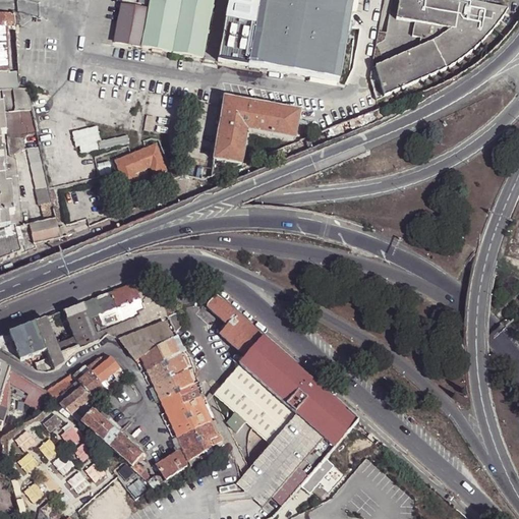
[(148,0),(147,6),(139,45),(200,56),(211,0),(148,0)]
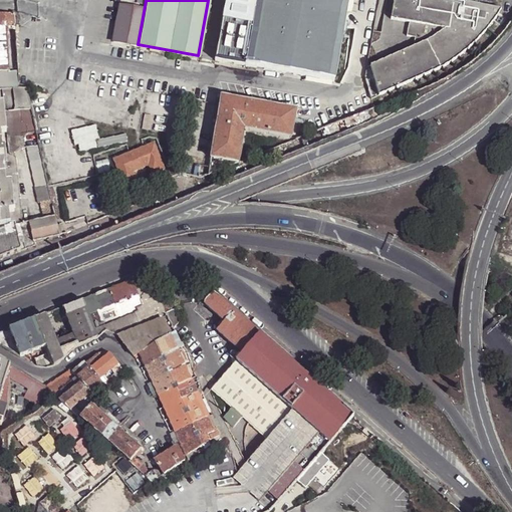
[(346,83),(362,0),(223,0),(212,58),(346,83)]
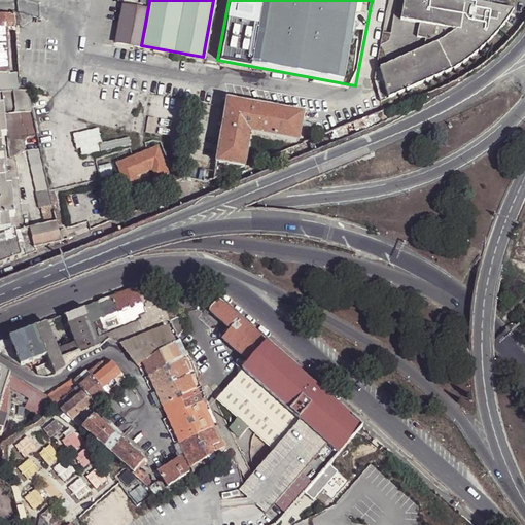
[(379,98),(452,67),(463,60),(473,54),(481,46),(488,39),(496,31),(502,23),(509,14),(514,5),(483,0),(403,0),(400,18),(419,21),(417,35),(427,37),(438,38),(438,39),(425,44),(376,66),(374,75),(379,98)]
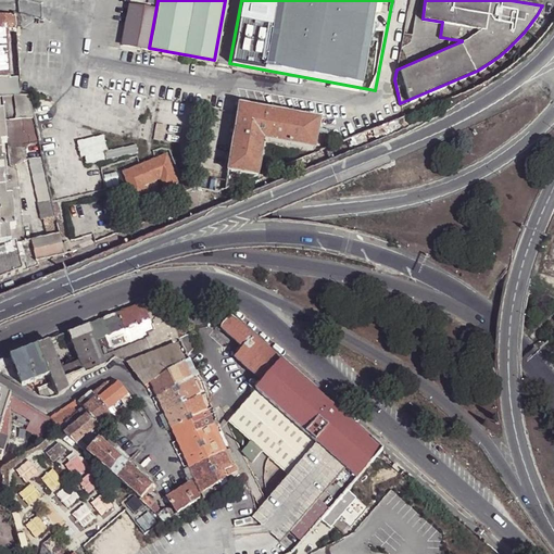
[(149,48),(156,7),(127,1),(121,42),(149,48)]
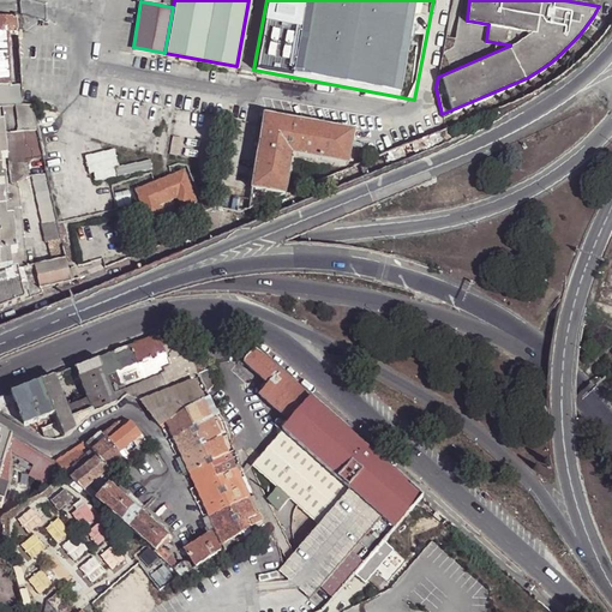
[(16,29),(15,15),(0,13),(0,29),(5,30),(16,29)]
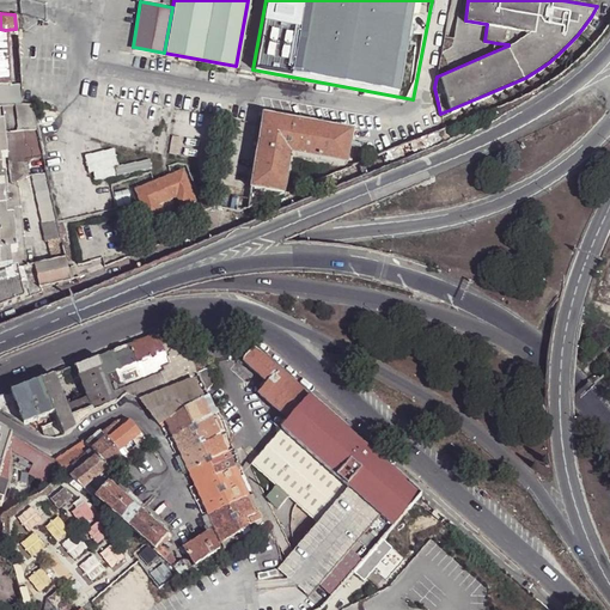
[(20,101),(19,79),(16,80),(7,80),(0,80),(0,103),(1,103),(20,101)]
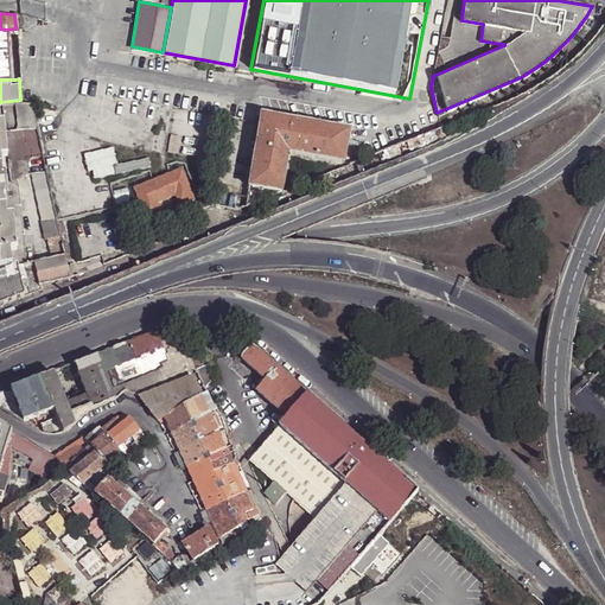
[(31,101),(20,100),(1,102),(2,120),(6,154),(7,159),(26,157),(32,154),(42,154),(40,150),(33,115),(31,101)]
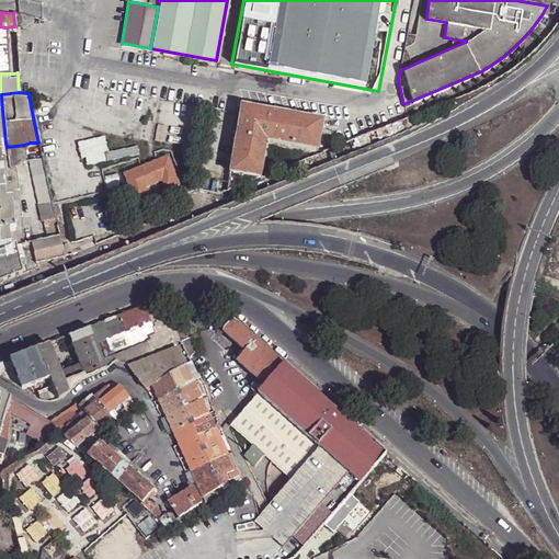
[(225,191),(259,177),(265,140),(316,149),(321,120),(239,105),(225,191)]
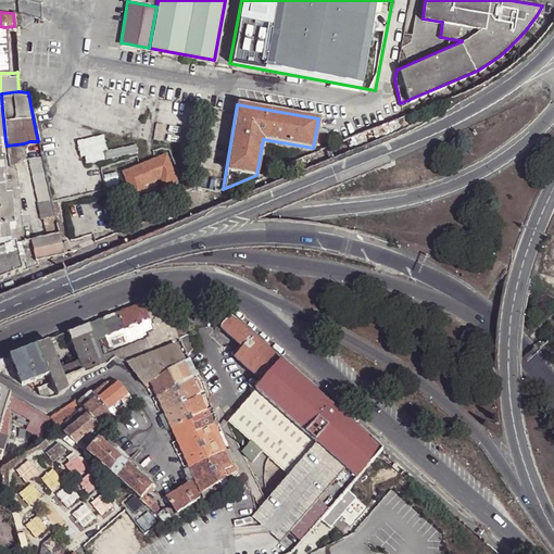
[(0,246),(10,243),(9,228),(15,227),(11,197),(5,197),(2,165),(0,151),(0,142),(3,141),(5,141),(2,110),(0,110),(0,246)]
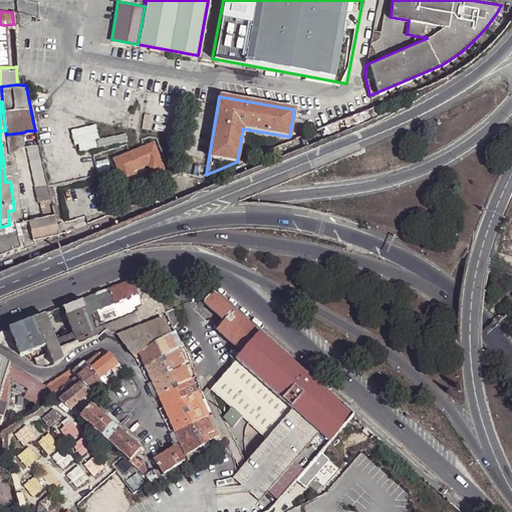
[(74,150),(125,142),(124,134),(96,138),(94,123),(71,128),(74,150)]
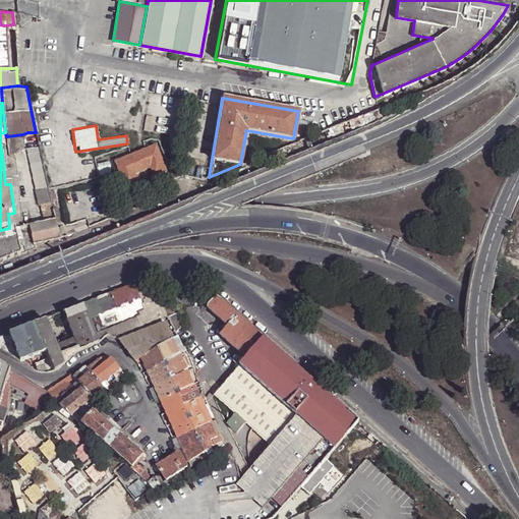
[(9,154),(10,155),(25,147),(22,134),(6,136),(7,154),(9,154)]
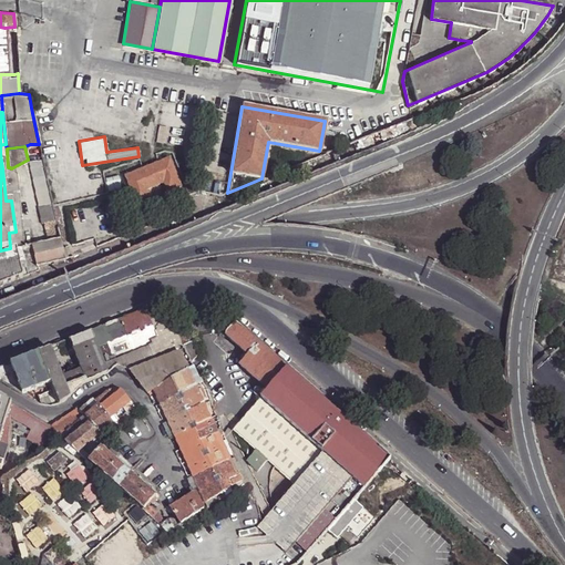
[(168,157),(124,172),(135,202),(147,196),(145,187),(163,181),(166,191),(180,185),(168,157)]
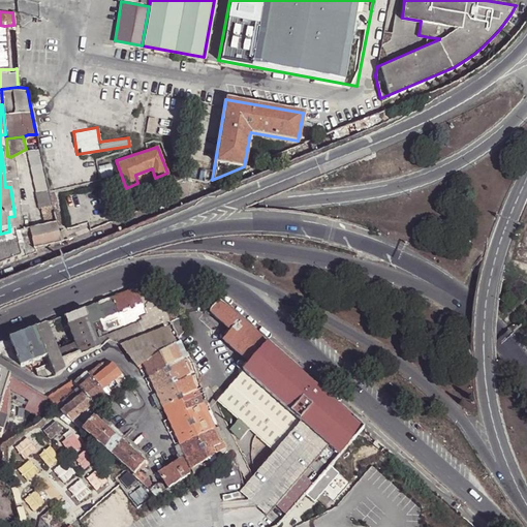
[(26,149),(33,192),(48,189),(48,184),(39,148),(26,149)]
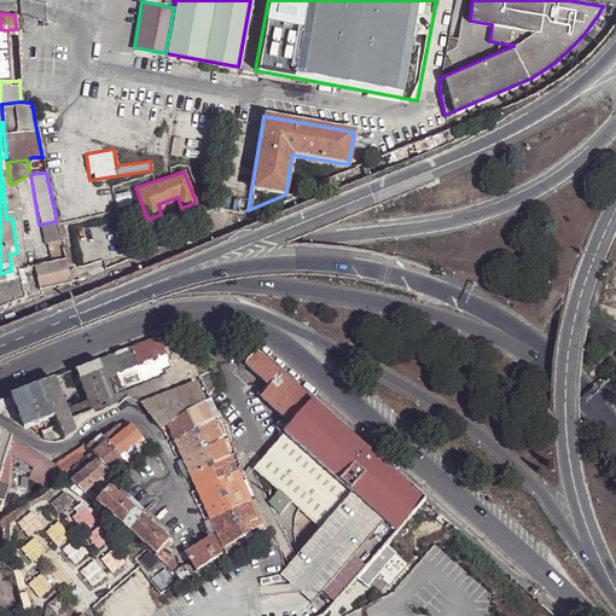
[(23,267),(27,267),(18,189),(12,184),(11,182),(9,182),(3,184),(6,219),(12,219),(17,253),(10,254),(11,271),(17,269),(23,267)]
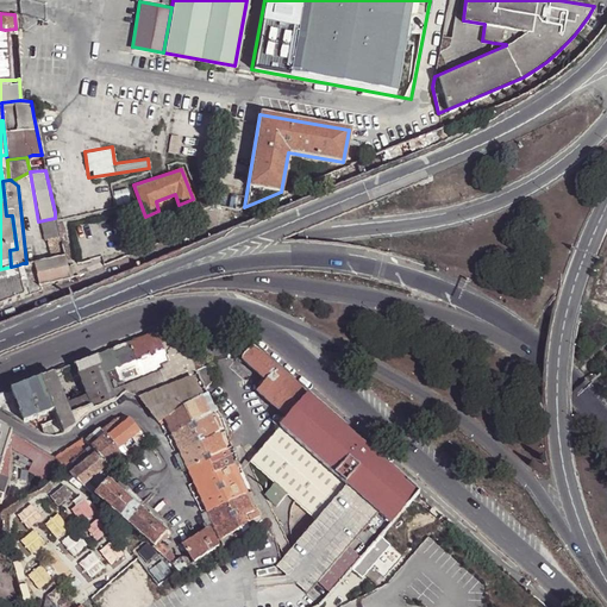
[(60,236),(58,229),(57,226),(55,218),(38,221),(42,241),(60,236)]
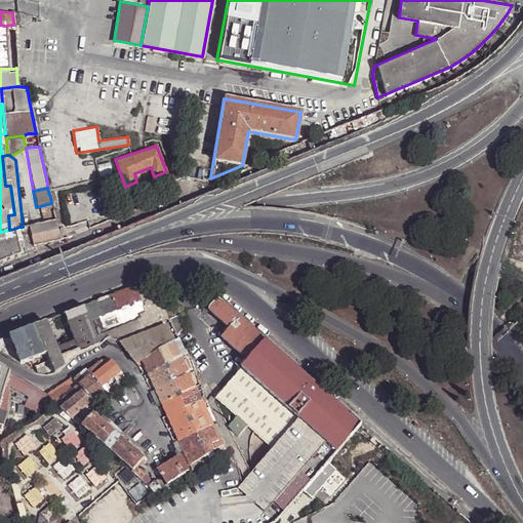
[(34,244),(58,239),(54,219),(23,227),(19,227),(19,230),(22,239),(25,252),(35,249),(34,244)]
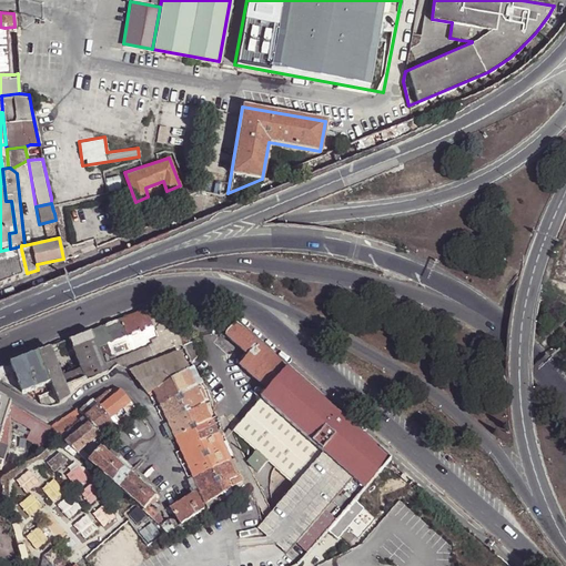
[(10,249),(0,251),(0,283),(21,275),(19,260),(17,250),(16,248),(10,249)]
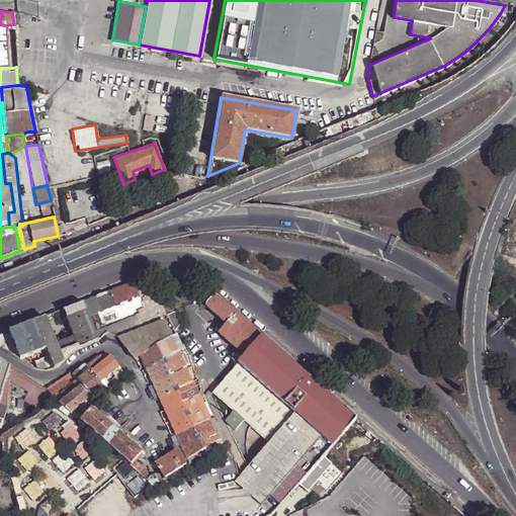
[(94,330),(136,314),(140,326),(148,324),(134,286),(129,282),(119,285),(93,295),(83,301),(94,330)]
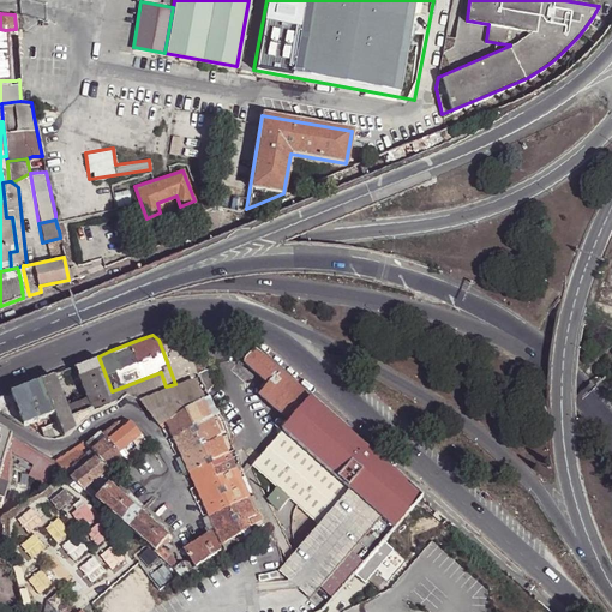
[(189,358),(190,358),(187,353),(171,347),(159,340),(175,384),(198,376),(189,358)]
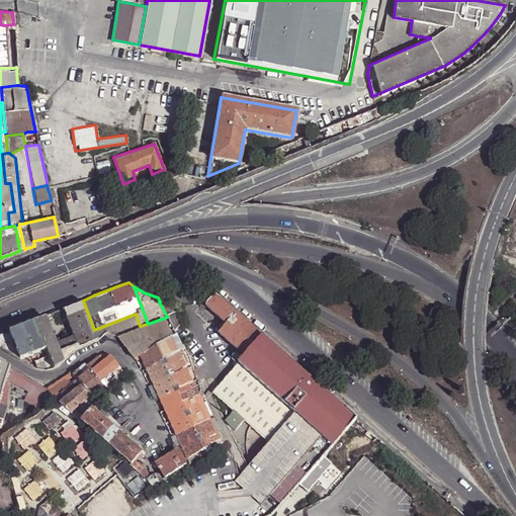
[(235,314),(212,294),(209,298),(204,305),(227,324),(219,333),(243,354),(237,361),(237,362),(315,430),(297,449),(282,436),(273,446),(239,485),(240,486),(270,513),(353,418),(235,314)]
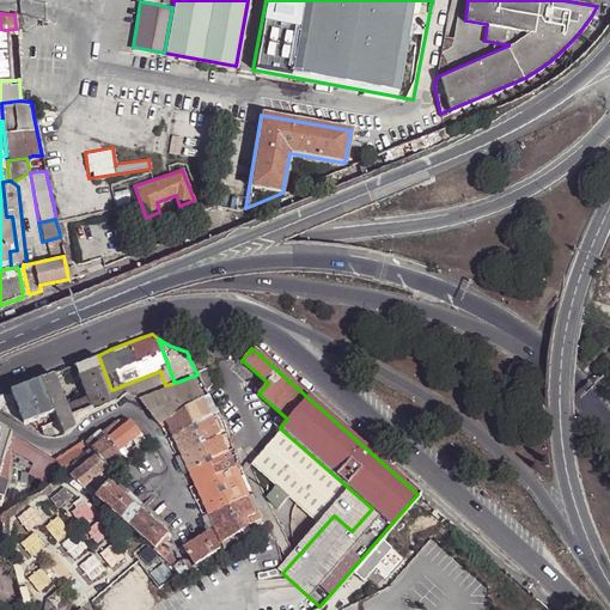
[(92,410),(114,400),(111,390),(98,355),(87,359),(74,365),(80,380),(86,395),(87,397),(92,410)]
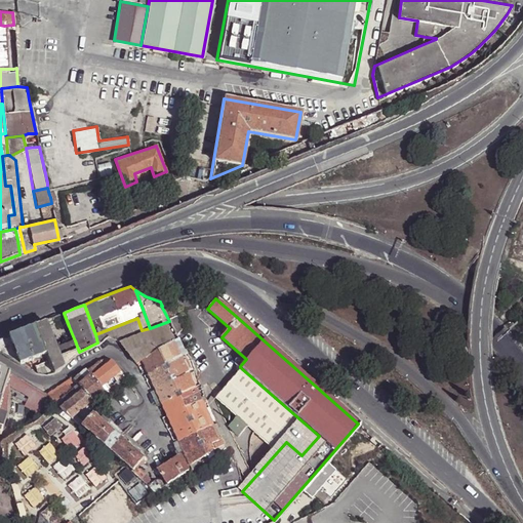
[(166,307),(162,306),(161,306),(169,321),(176,335),(183,328),(177,316),(174,317),(171,309),(166,307)]
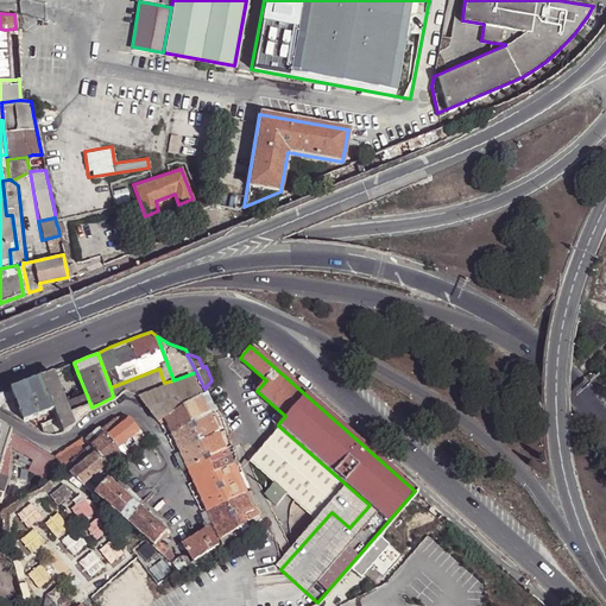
[(39,376),(62,431),(67,429),(73,425),(92,408),(87,395),(64,404),(51,371),(39,376)]
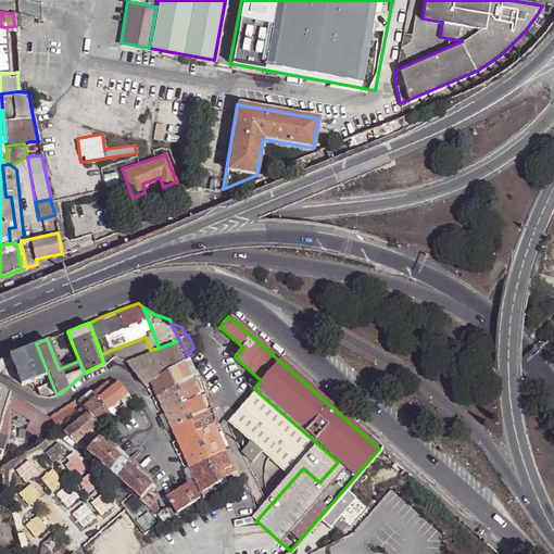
[(42,395),(53,395),(54,394),(57,394),(36,343),(15,352),(0,357),(0,372),(20,385),(45,374),(48,381),(27,390),(33,393),(42,395)]
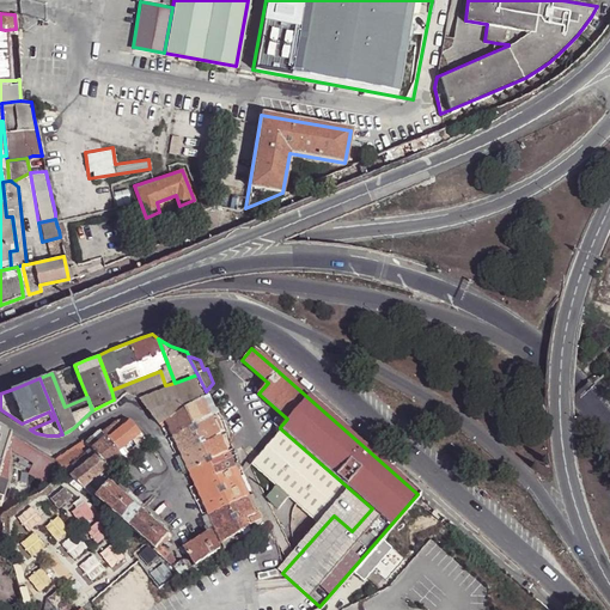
[(165,420),(202,400),(194,378),(139,397),(158,424),(165,420)]
